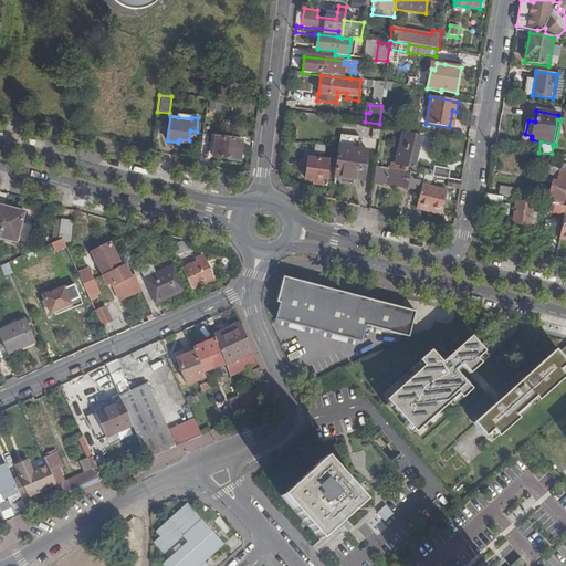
[(390,169),(405,171),(406,167),(413,169),(420,137),(402,133),(396,165),(391,164),(390,169)]
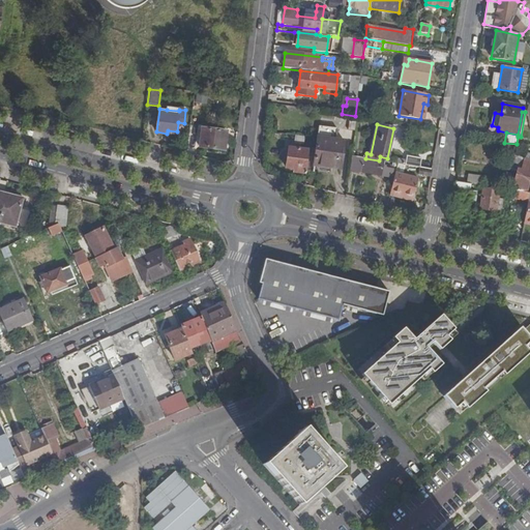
[(335,140),(337,128),(319,126),(313,170),(314,170),(315,166),(341,169),(345,141),(335,140)]
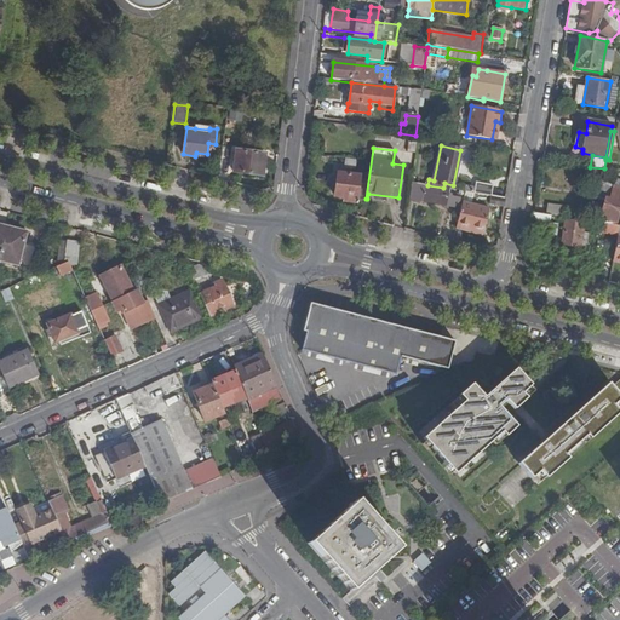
[(263,178),(265,156),(236,153),(234,174),(263,178)]
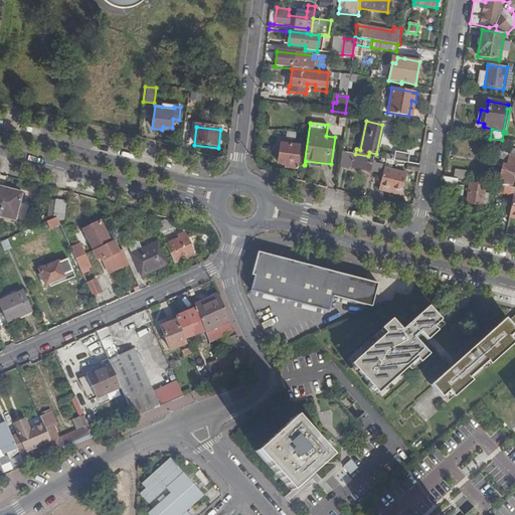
[(288,168),(297,169),(300,147),(281,144),(279,164),(288,165),(288,168)]
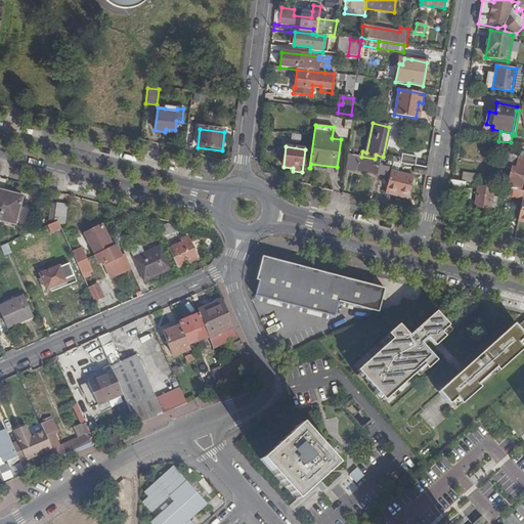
[(508,188),(520,190),(523,177),(523,170),(523,171),(523,168),(523,153),(520,151),(519,157),(508,154),(504,167),(511,169),(506,188),(508,188)]
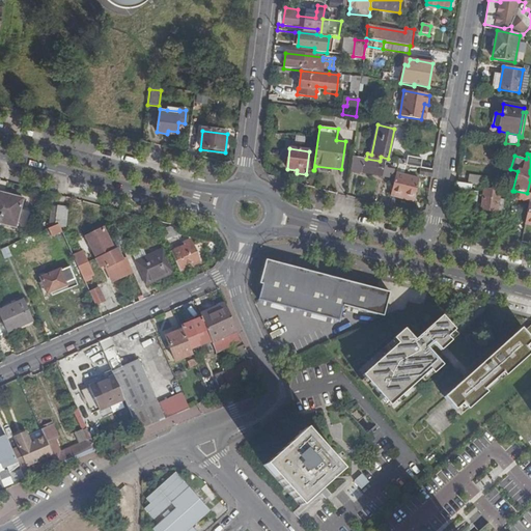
[(353,157),(351,170),(362,172),(362,173),(392,179),(394,171),(382,168),(383,162),(380,161),(366,159),(353,157)]
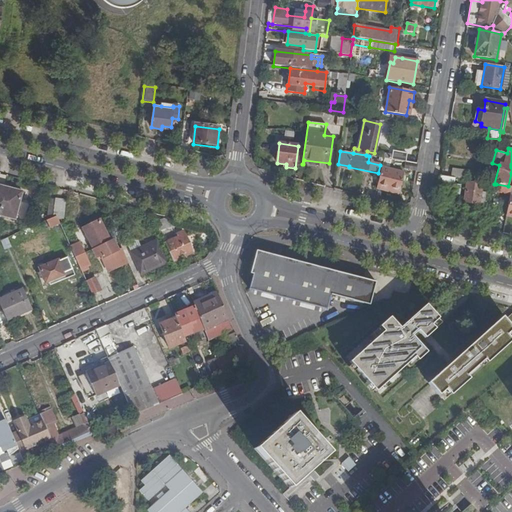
[(384,158),(394,160),(405,162),(407,154),(393,151),(392,156),(385,154),(384,158)]
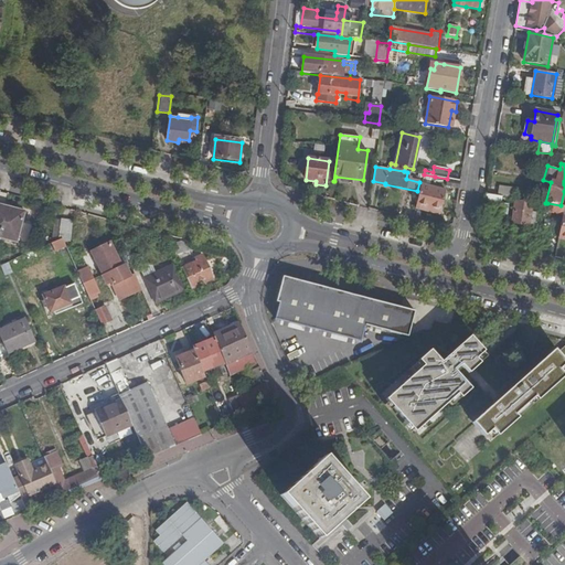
[(459,189),(460,181),(447,179),(435,177),(434,181),(446,183),(446,187),(459,189)]
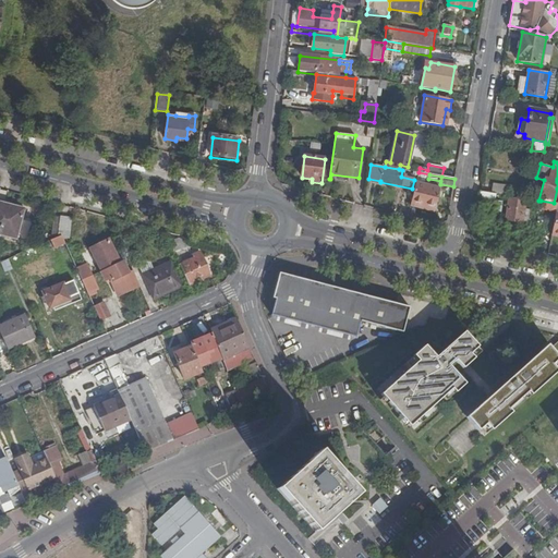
[(411,202),(435,208),(440,187),(416,182),(411,202)]
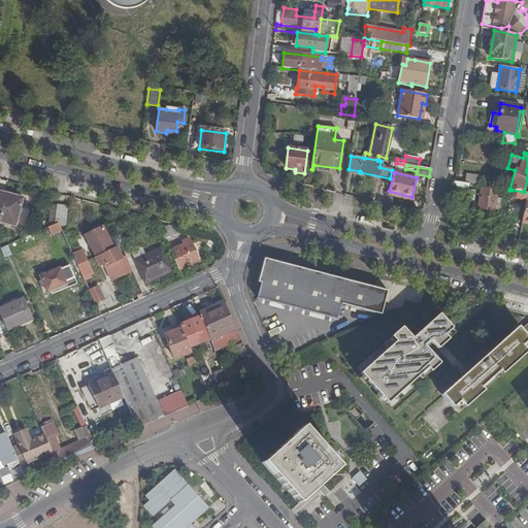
[(464,184),(467,184),(480,186),(481,176),(466,174),(464,184)]
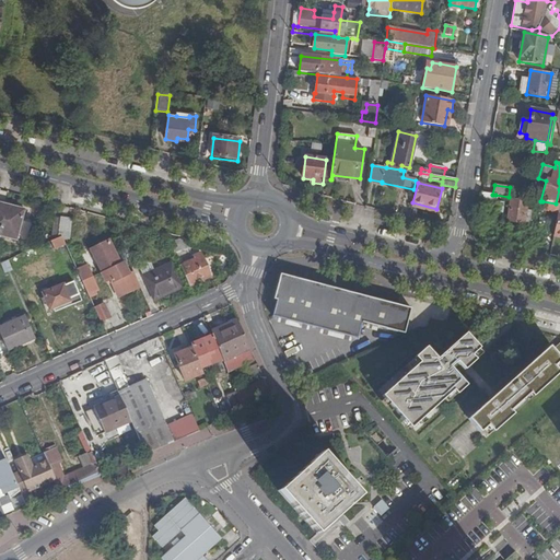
[(481,193),(480,200),(494,202),(496,195),(492,195),(481,193)]
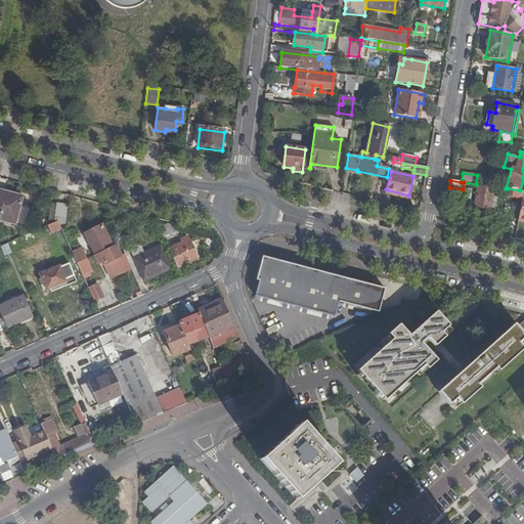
[(490,208),(492,197),(493,189),(478,187),(475,206),(490,208)]
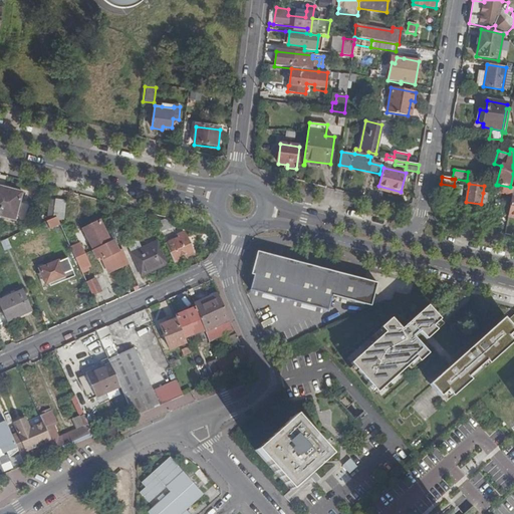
[(496,193),(512,195),(513,187),(510,187),(498,185),(496,193)]
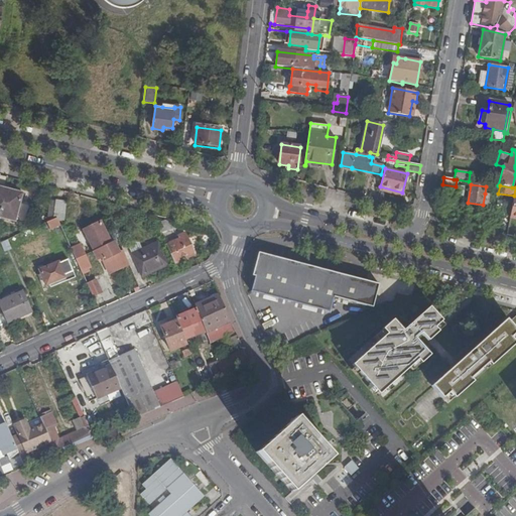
[(380,186),(379,189),(401,196),(402,192),(380,186)]
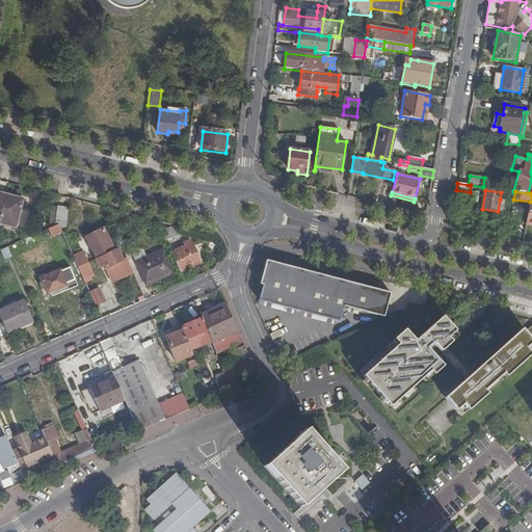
[(0,223),(17,229),(24,203),(6,197),(7,195),(0,193),(0,223)]
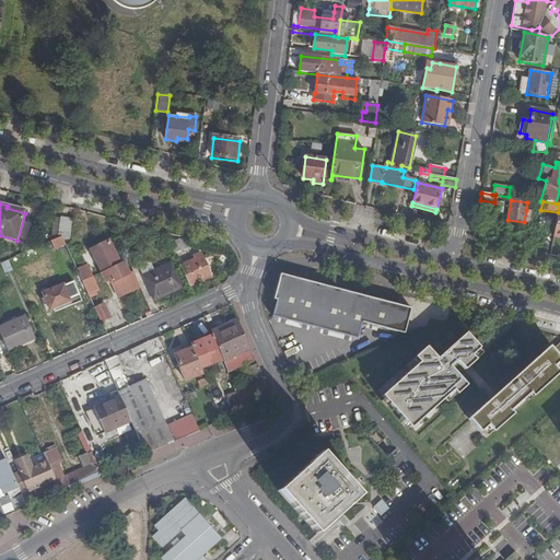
[(61,237),(57,240),(48,243),(49,245),(53,244),(55,249),(66,245),(61,237)]
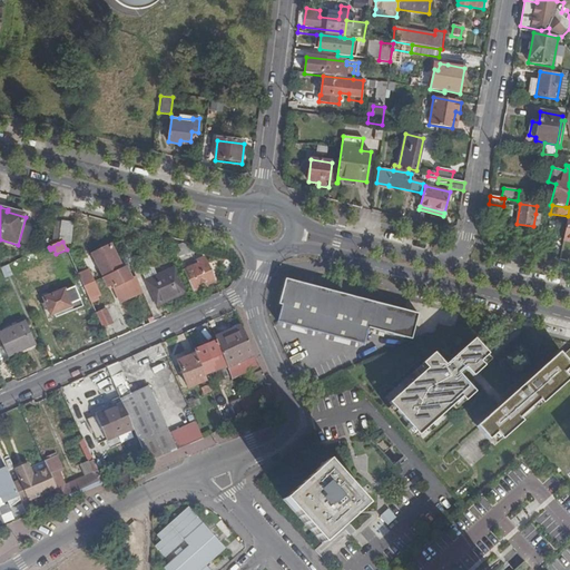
[(124,264),(129,261),(128,259),(126,255),(118,258),(111,245),(94,255),(105,277),(120,269),(118,266),(124,264)]
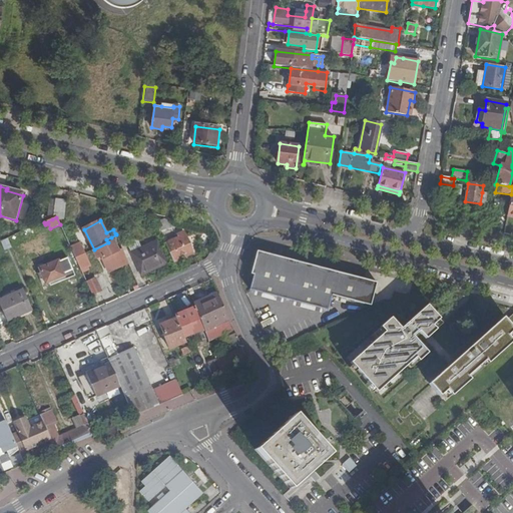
[(116,234),(121,246),(127,243),(122,230),(115,233),(116,234)]
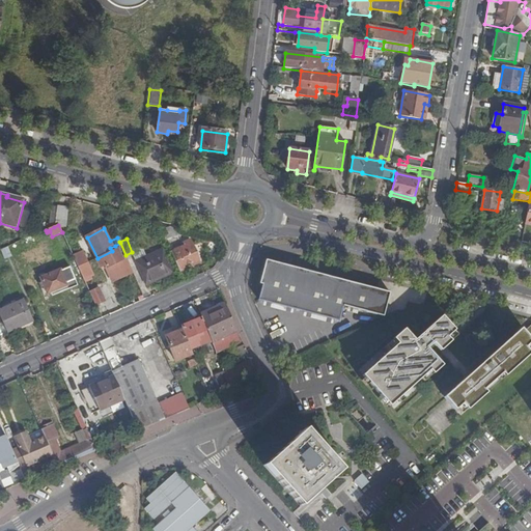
[(171,252),(179,271),(199,262),(190,240),(184,243),(185,246),(171,252)]
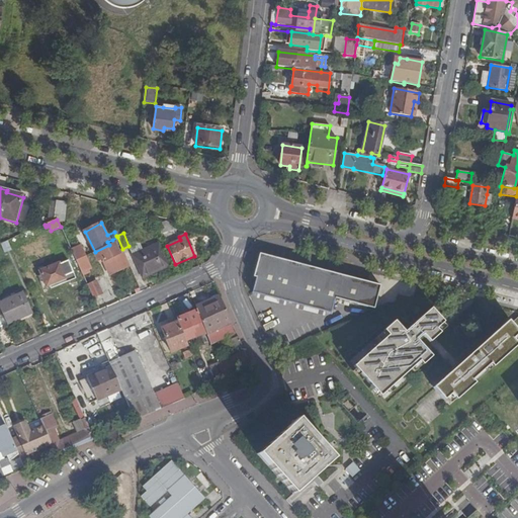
[(3,252),(10,250),(7,240),(0,242),(3,252)]
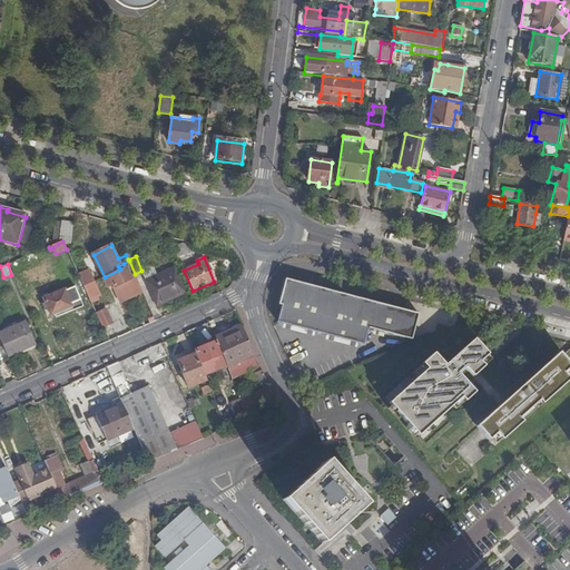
[(131,279),(124,264),(118,266),(120,269),(105,277),(109,287),(114,285),(115,288),(131,279)]
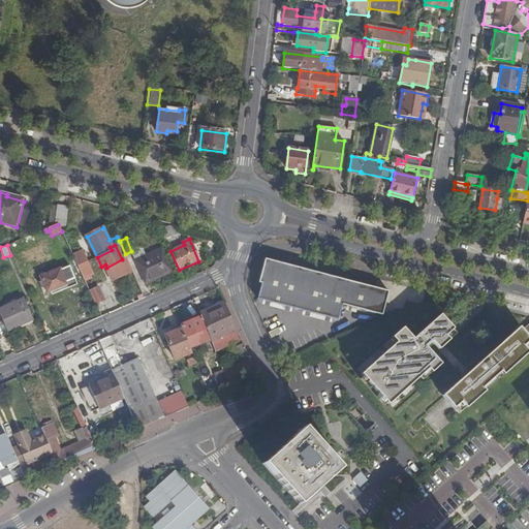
[(146,255),(135,259),(134,260),(145,283),(173,272),(162,248),(146,255)]
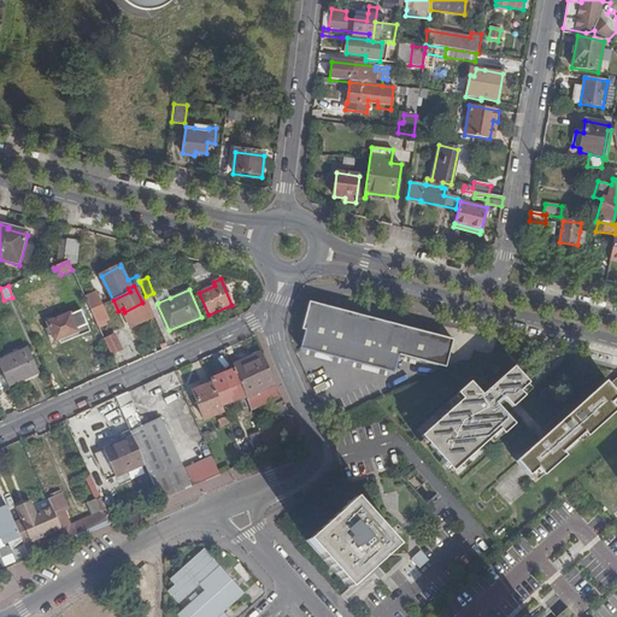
[(160,291),(153,293),(158,303),(170,298),(168,291),(160,291)]
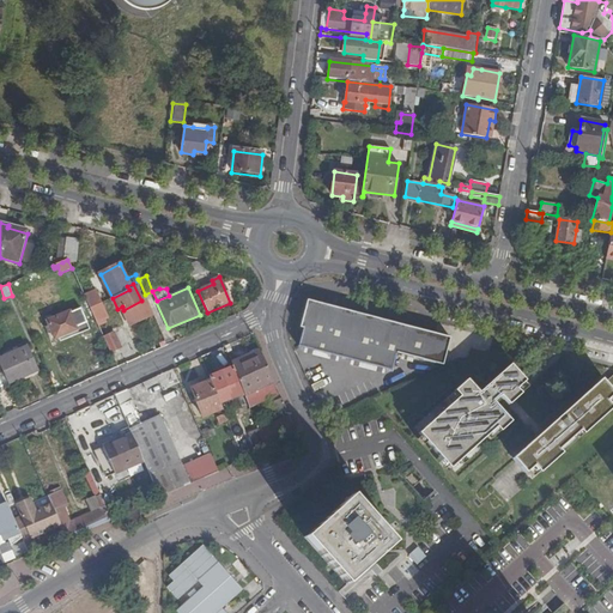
[(451,339),(325,307),(307,302),(301,331),(303,331),(298,350),(386,371),(392,374),(396,354),(443,366),(451,339)]
